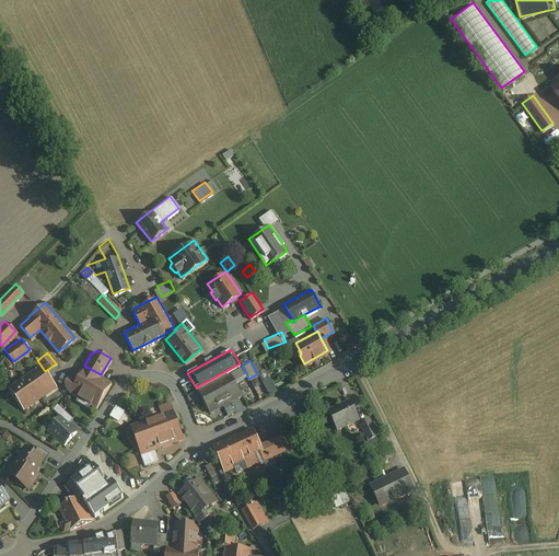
[(39,363),(8,386),(23,408),(56,385),(45,371),(39,363)]
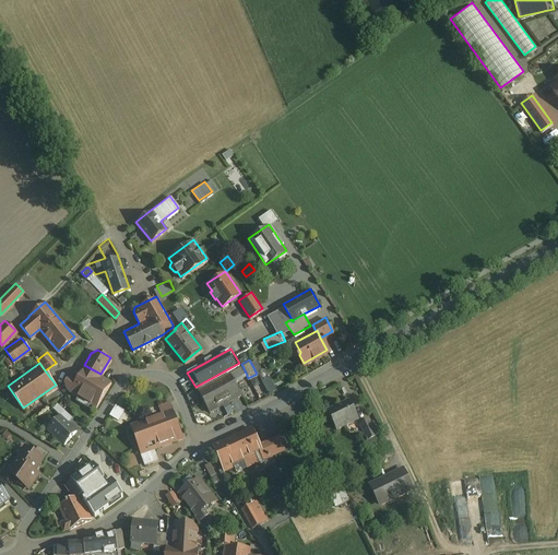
[(101,374),(84,365),(69,390),(95,405),(110,380),(101,374)]
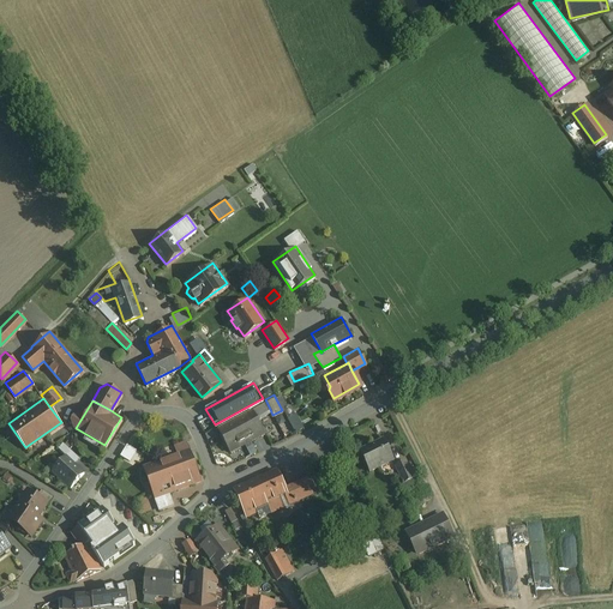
[(265,401),(251,408),(256,417),(270,409),(265,401)]
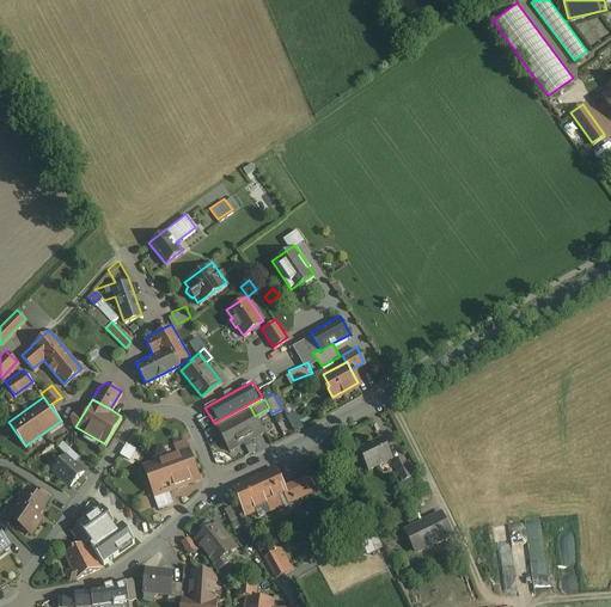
[(250,406),(217,424),(228,447),(262,429),(255,416),(250,406)]
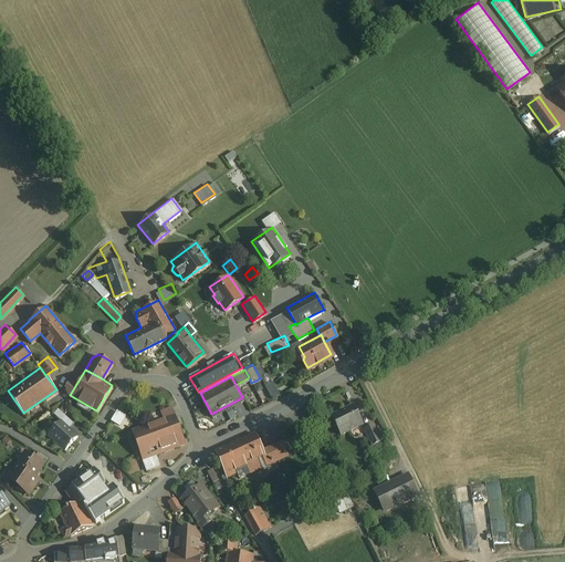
[(76,384),(69,378),(64,386),(66,393),(70,395),(76,384)]
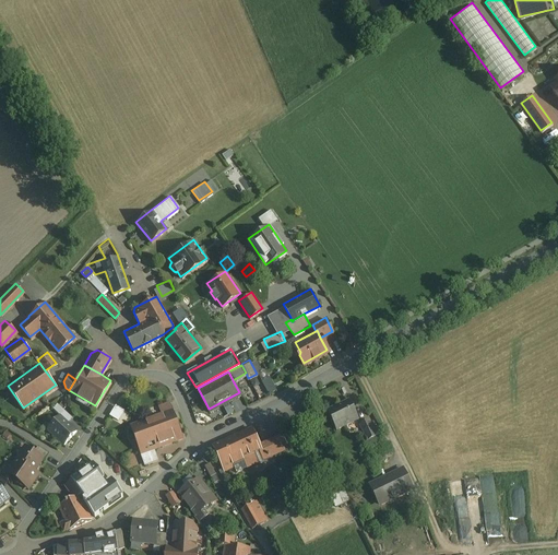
[(347,399),(327,409),(335,427),(357,417),(347,399)]
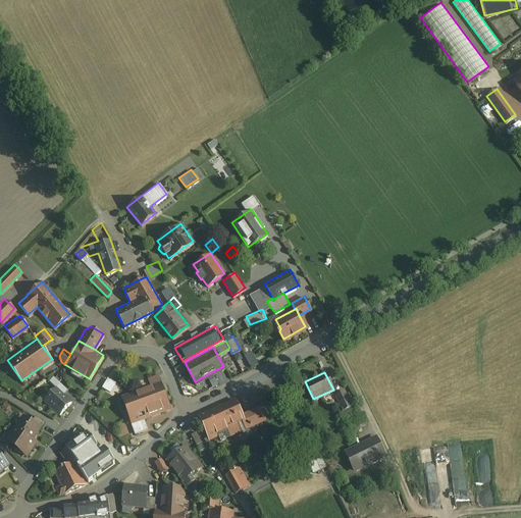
[(50,380),(54,384),(58,380),(54,376),(50,380)]
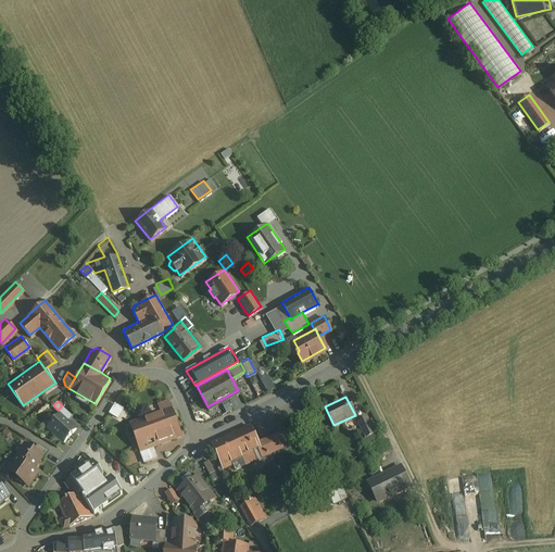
[(62,405),(58,410),(60,412),(67,418),(72,414),(62,405)]
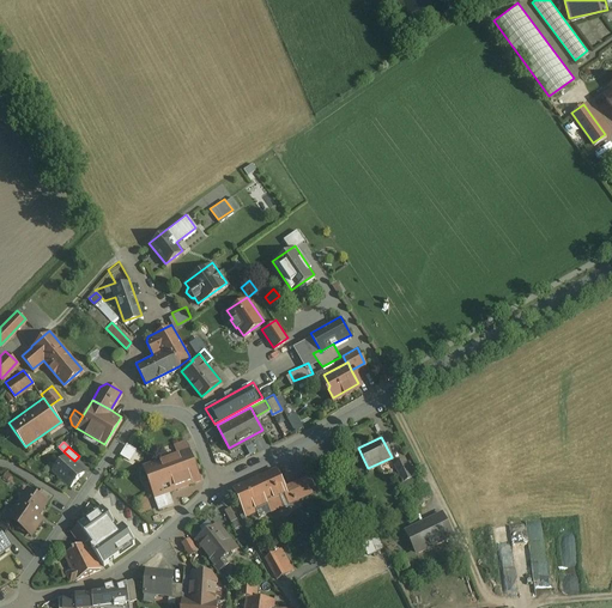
[(188,448),(143,464),(157,508),(171,502),(167,488),(199,476),(188,448)]
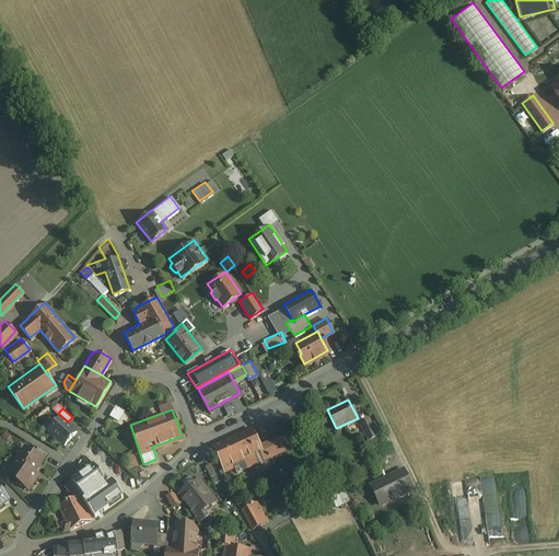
[(60,415),(47,428),(63,443),(76,429),(68,421),(60,415)]
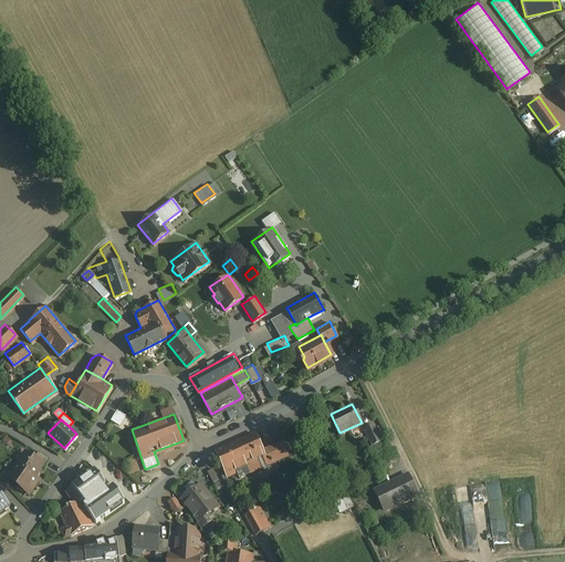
[(380,439),(373,423),(363,427),(370,444),(380,439)]
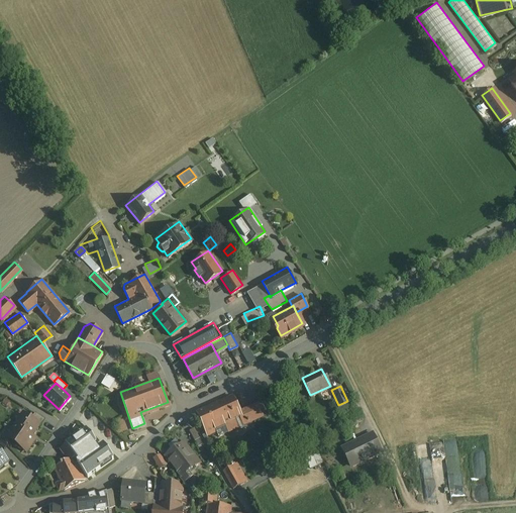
[(231,393),(195,410),(205,431),(208,430),(209,432),(223,425),(225,428),(226,428),(227,429),(240,424),(239,423),(249,419),(248,418),(266,411),(261,399),(243,407),(243,406),(239,408),(236,400),(235,401),(231,393)]
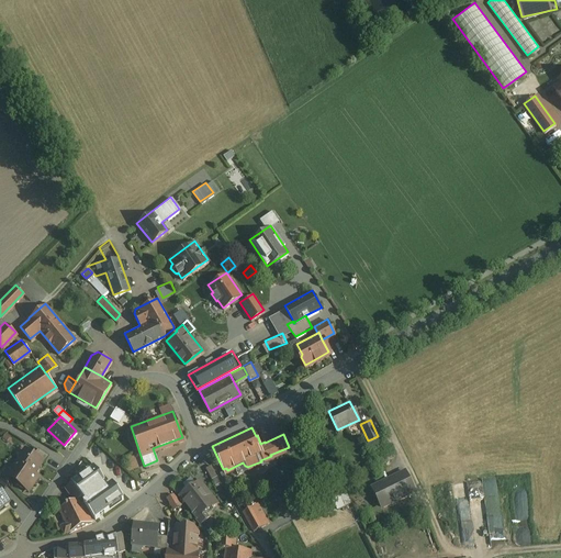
[(47,454),(37,447),(32,454),(40,459),(41,459),(42,460),(47,454)]
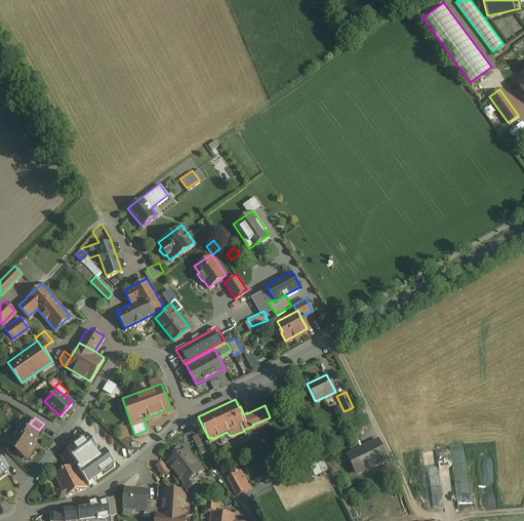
[(23,418),(6,441),(25,454),(33,442),(29,440),(37,429),(30,424),(23,418)]
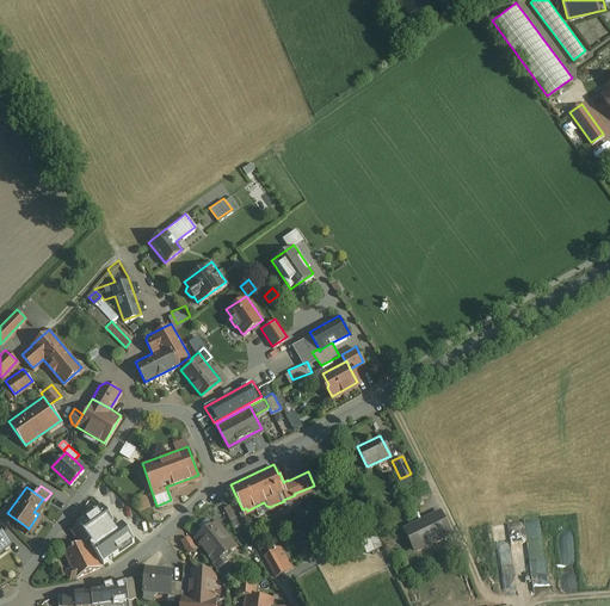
[(103,500),(78,518),(76,523),(88,538),(88,539),(123,515),(121,513),(114,505),(109,508),(105,505),(103,500)]
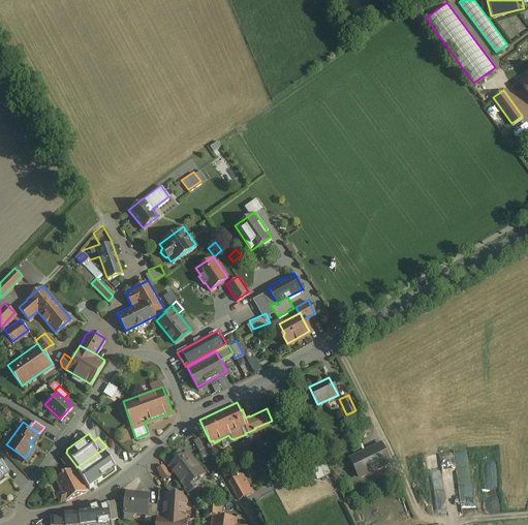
[(207,452),(197,435),(192,438),(202,455),(207,452)]
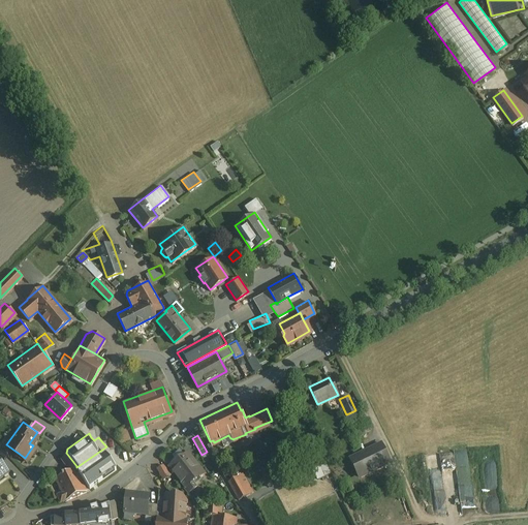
[(380,441),(350,456),(360,474),(390,460),(380,441)]
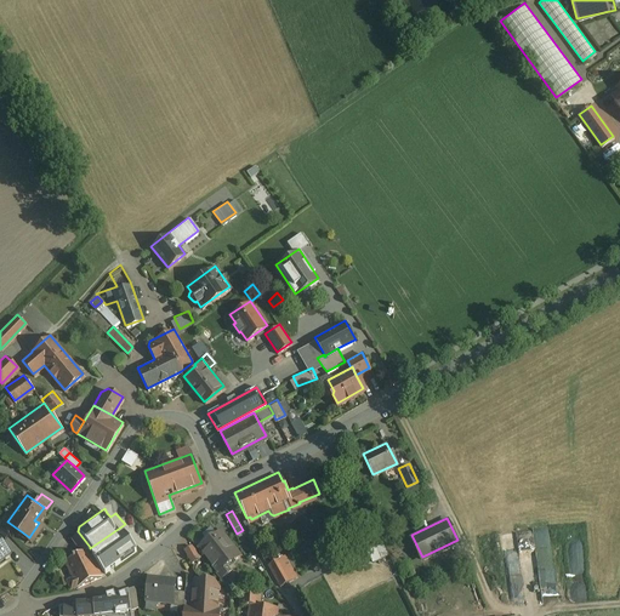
[(126,525),(109,539),(108,539),(91,551),(104,570),(123,557),(140,545),(126,525)]
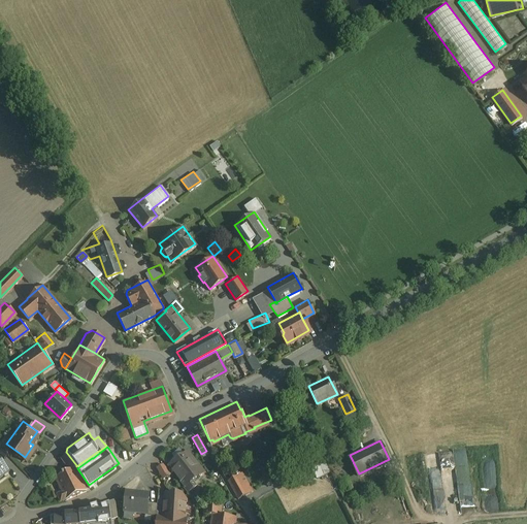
[(167,448),(160,454),(163,458),(170,453),(167,448)]
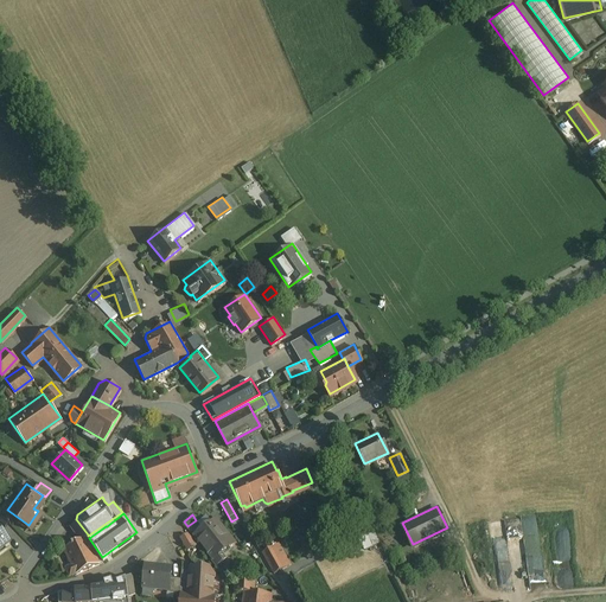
[(215,516),(210,519),(208,516),(203,519),(205,523),(201,525),(196,520),(187,526),(192,532),(211,557),(210,558),(214,563),(224,555),(221,550),(234,539),(215,516)]
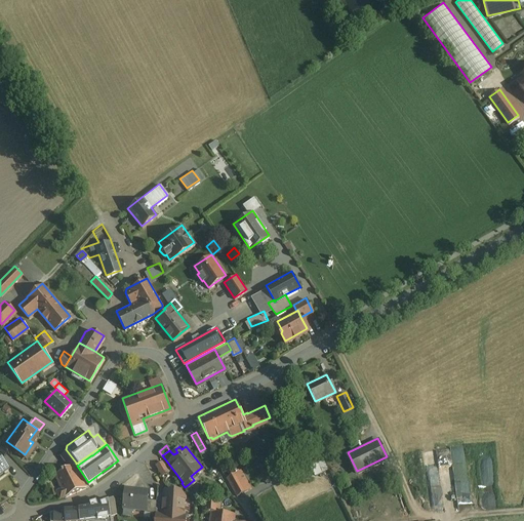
[(66,449),(59,453),(69,466),(74,464),(76,463),(66,449)]
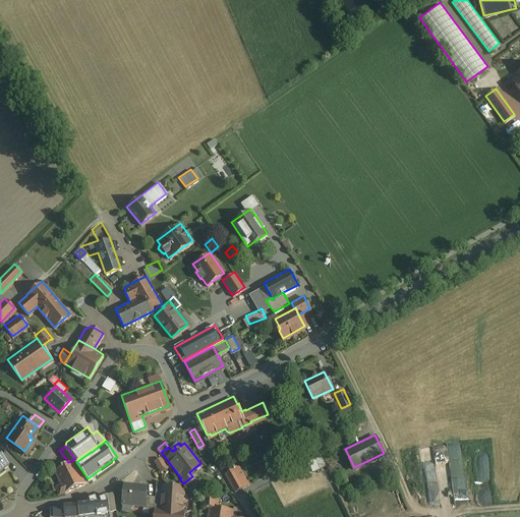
[(168,465),(160,456),(154,459),(160,469),(168,465)]
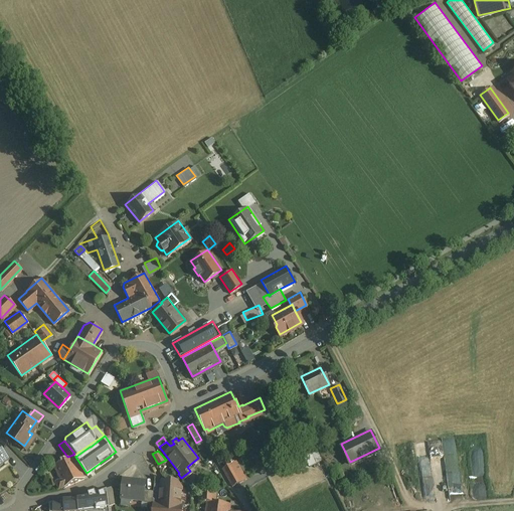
[(67,457),(53,464),(59,477),(54,480),(58,486),(63,484),(82,476),(72,455),(67,457)]
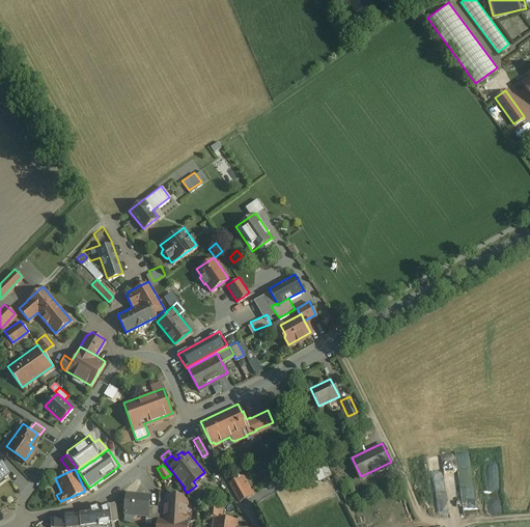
[(243,473),(228,480),(239,499),(252,491),(243,473)]
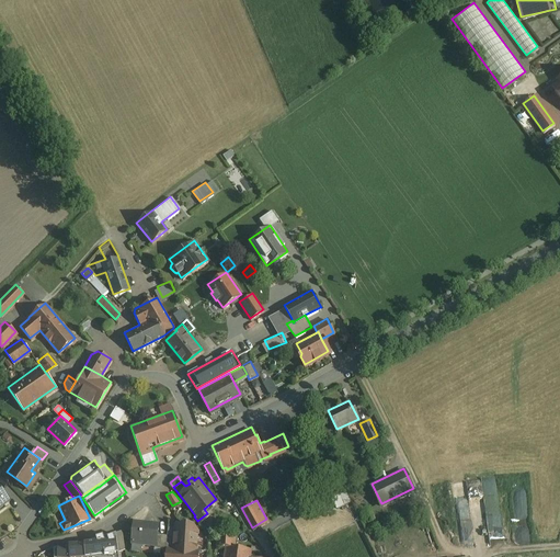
[(157,522),(133,520),(130,541),(153,543),(156,532),(157,522)]
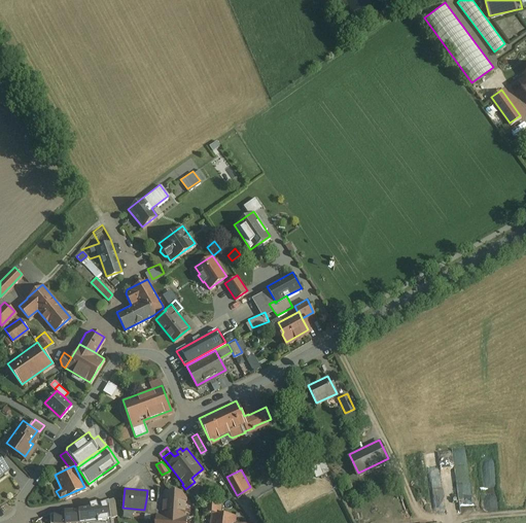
[(163,493),(162,513),(183,513),(184,498),(179,492),(164,491),(163,493)]
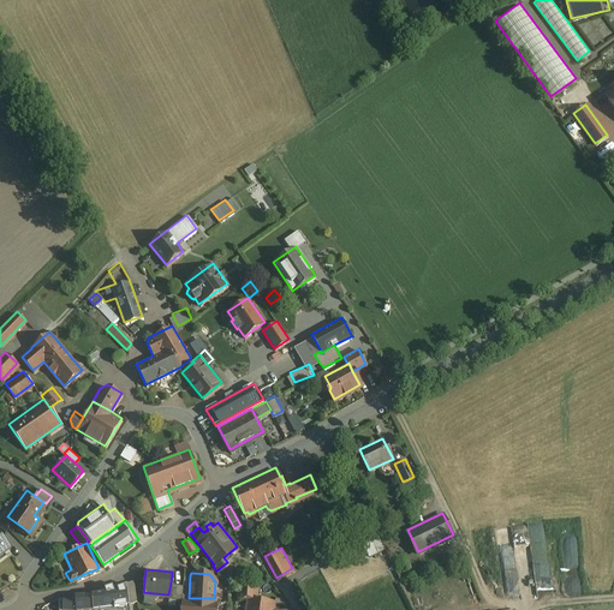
[(190,575),(183,575),(182,584),(180,597),(183,598),(189,598),(190,575)]
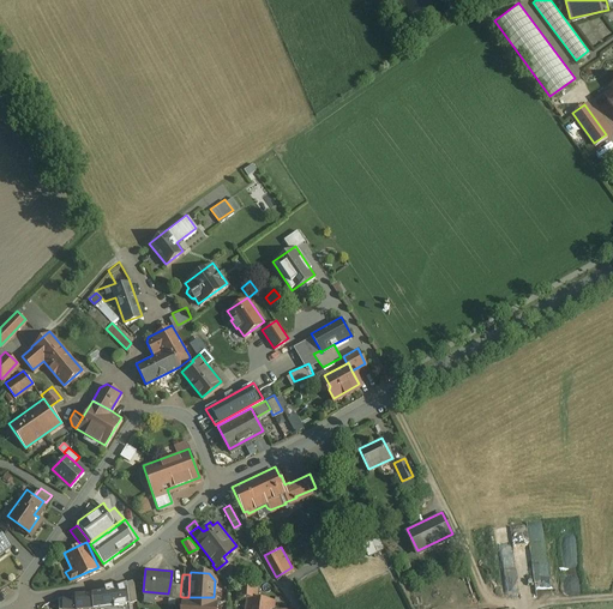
[(181,583),(170,582),(168,594),(168,596),(180,597),(180,596),(181,583)]
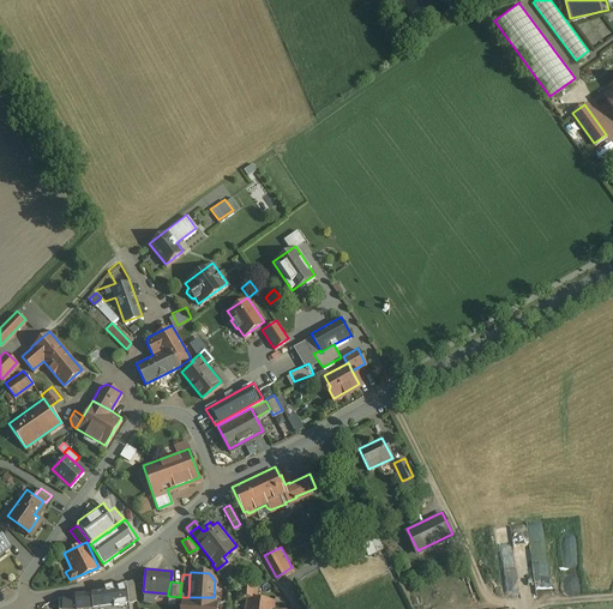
[(289,608),(271,608),(274,598),(256,596),(257,584),(236,583),(235,595),(245,596),(242,608),(289,608)]
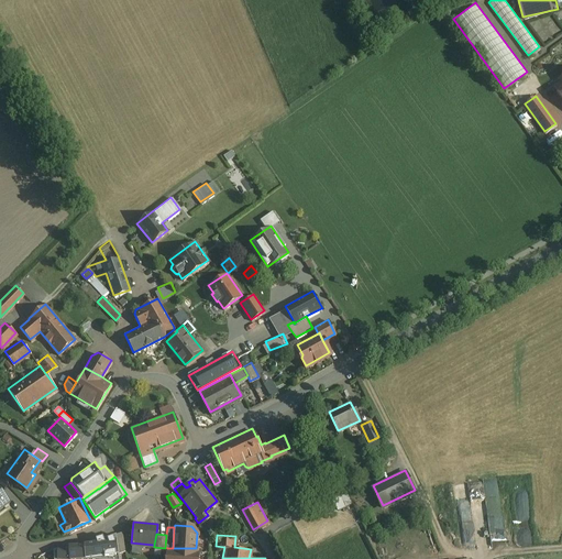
[(96,540),(84,544),(85,558),(89,558),(110,558),(112,558),(119,558),(117,544),(121,543),(121,541),(106,546),(102,536),(96,538),(96,540)]
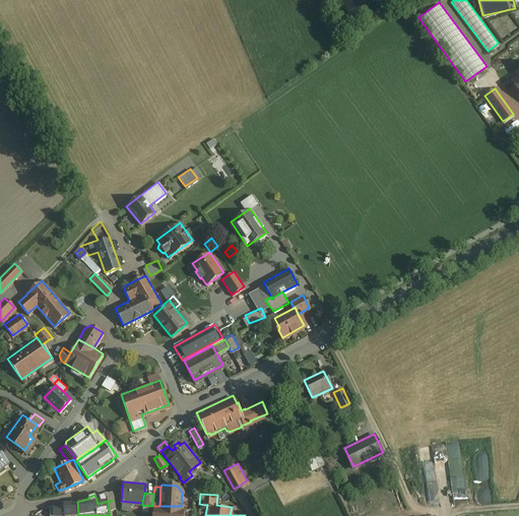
[(77,502),(63,503),(49,506),(49,515),(57,515),(78,515),(77,502)]
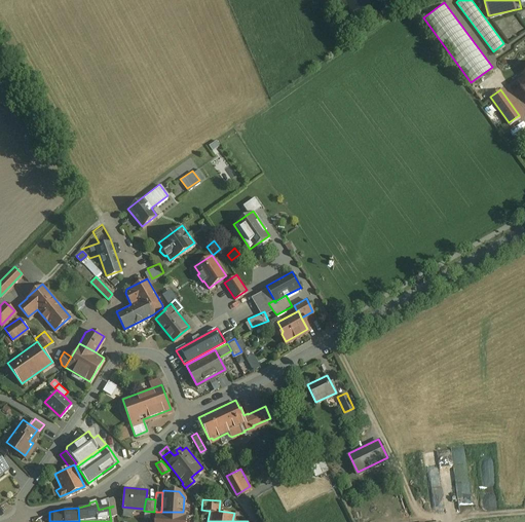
[(183,521),(184,513),(183,512),(161,512),(156,512),(155,521),(183,521)]
